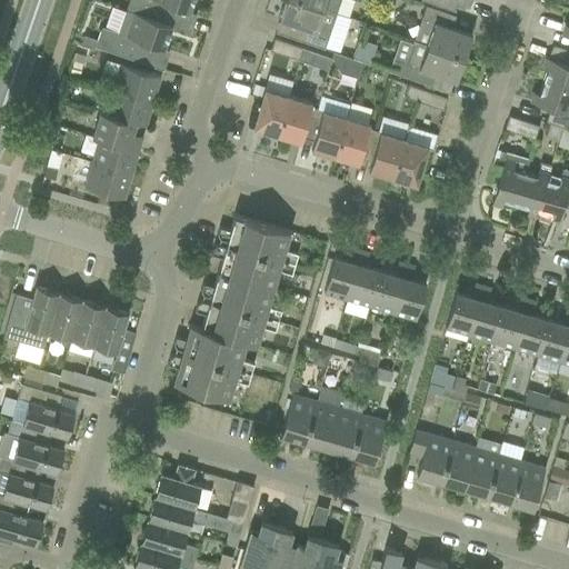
[(191,0),(128,0),(125,11),(129,12),(165,25),(166,23),(171,6),(188,12),(191,0)]
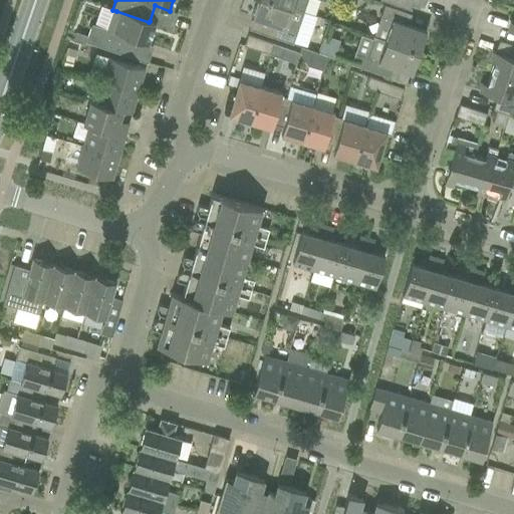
[(302,12),(268,0),(256,0),(251,17),(273,25),(270,36),(291,44),(302,12)]
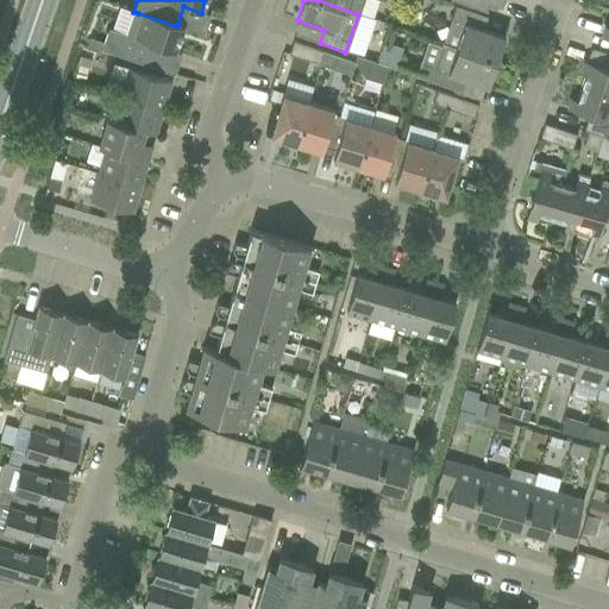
[(363,0),(318,0),(358,14),(363,0)]
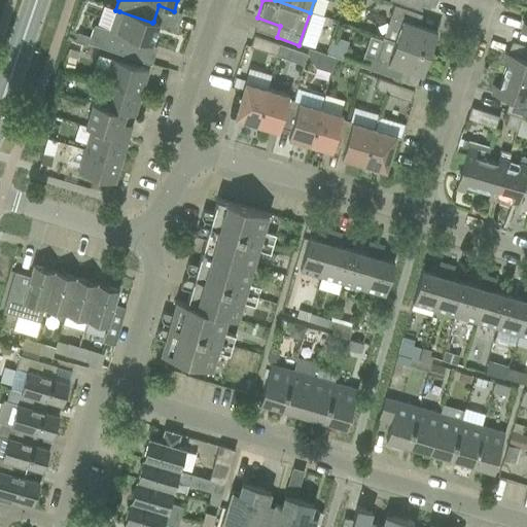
[(394,41),(428,54),(436,32),(413,24),(417,13),(393,5),(388,22),(391,28),(398,31),(394,41)]
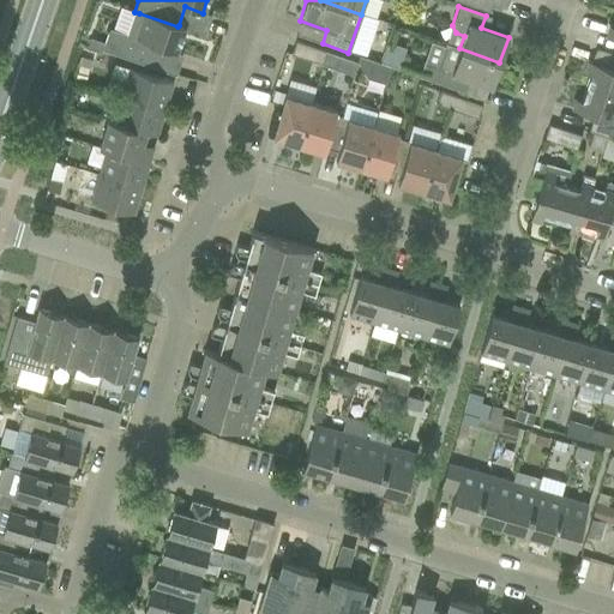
[(109,29),(104,43),(90,38),(86,49),(101,54),(102,50),(151,67),(158,47),(175,53),(184,28),(179,25),(178,26),(139,13),(131,37),(109,29)]
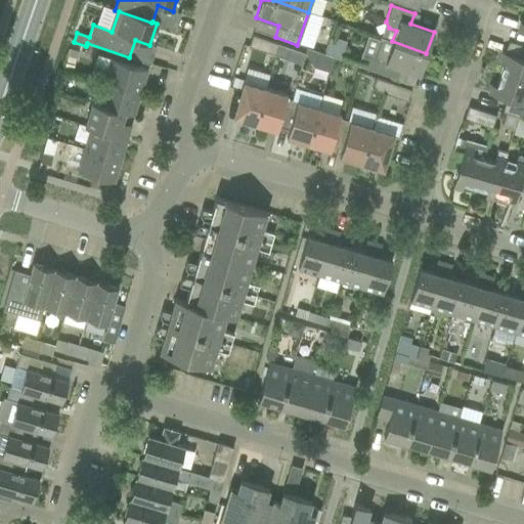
[(252,36),(248,47),(274,55),(278,45),(252,36)]
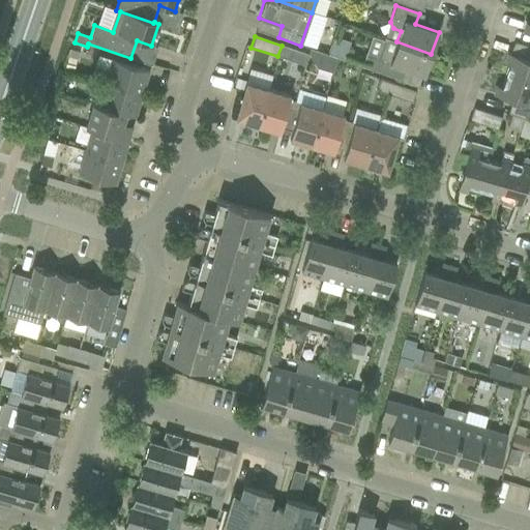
[(333,38),(328,54),(344,59),(349,43),(341,40),(333,38)]
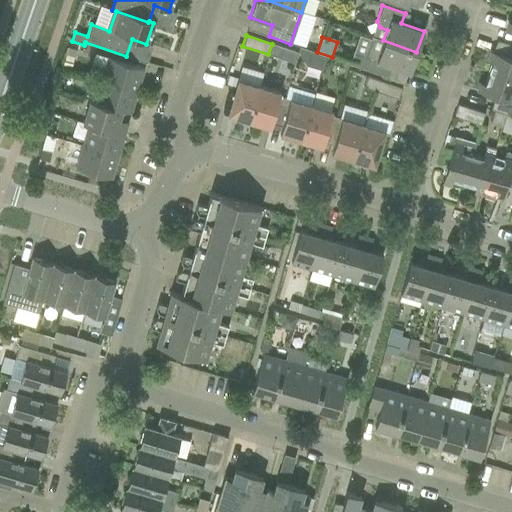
[(416,52),(383,40),(379,51),(372,49),(366,51),(361,68),(383,76),(387,65),(409,73),(416,52)]
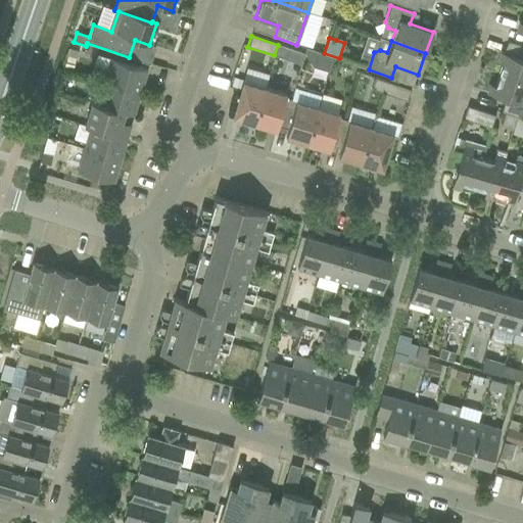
[(284,59),(288,48),(278,45),(274,55),(284,59)]
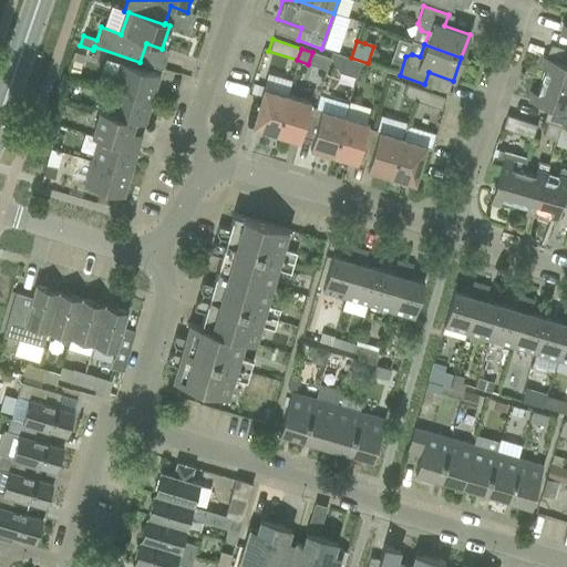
[(72,59),(74,60),(82,62),(84,54),(74,51),(72,59)]
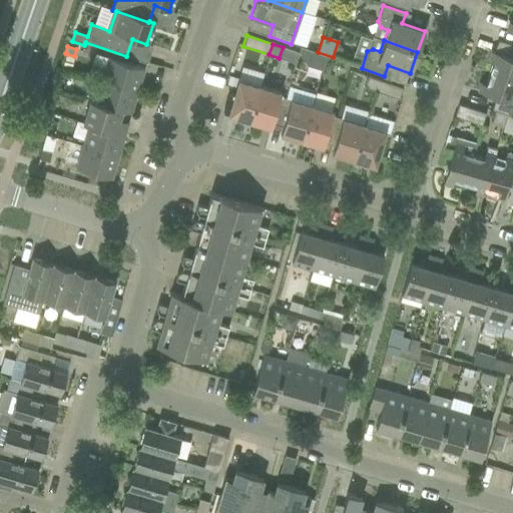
[(493,61),(489,73),(512,80),(512,46),(509,57),(492,52),(489,60),(493,61)]
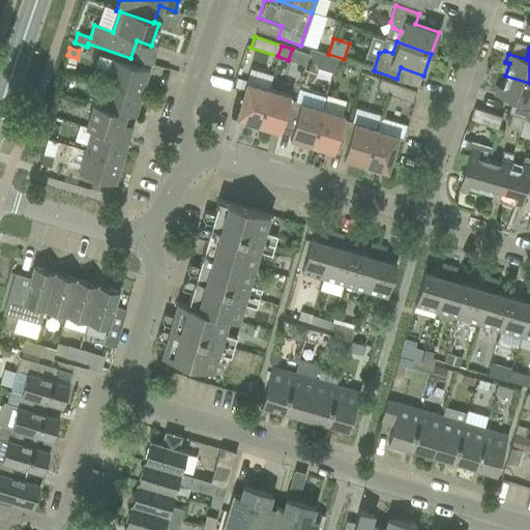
[(331,70),(336,58),(321,53),(316,65),(331,70)]
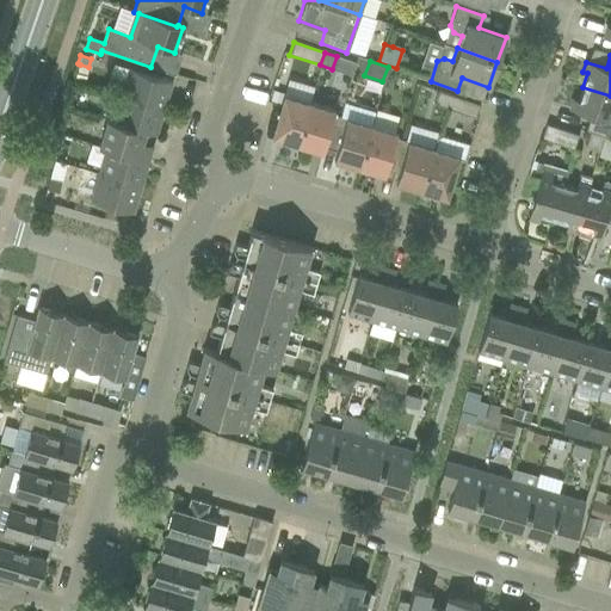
[(78,66),(74,79),(84,82),(88,68),(78,66)]
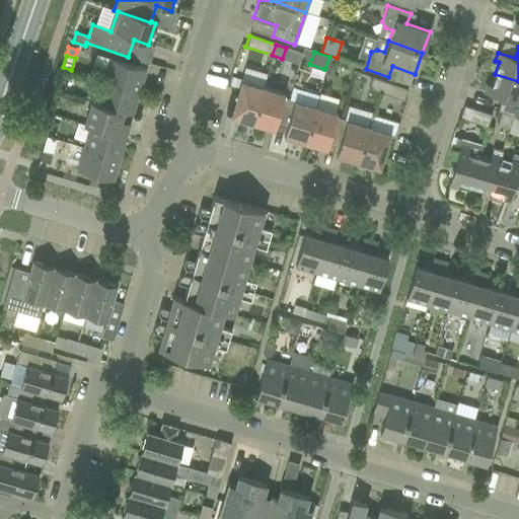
[(132,115),(145,70),(109,59),(96,103),(91,101),(84,125),(89,127),(76,170),(113,181),(126,136),(113,132),(119,110),(132,115)]
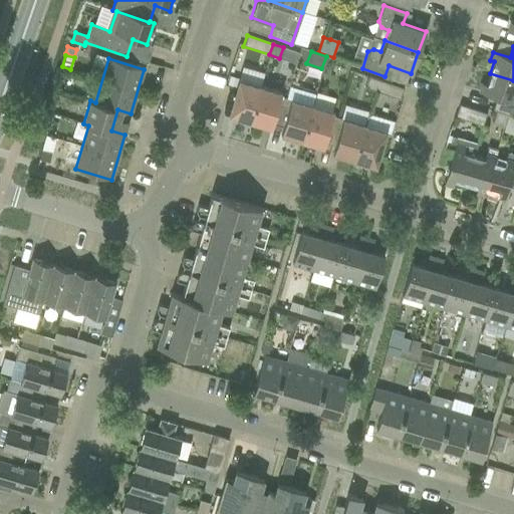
[(482,83),(479,91),(497,97),(493,109),(496,110),(508,114),(513,116),(513,80),(490,73),(486,84),(482,83)]
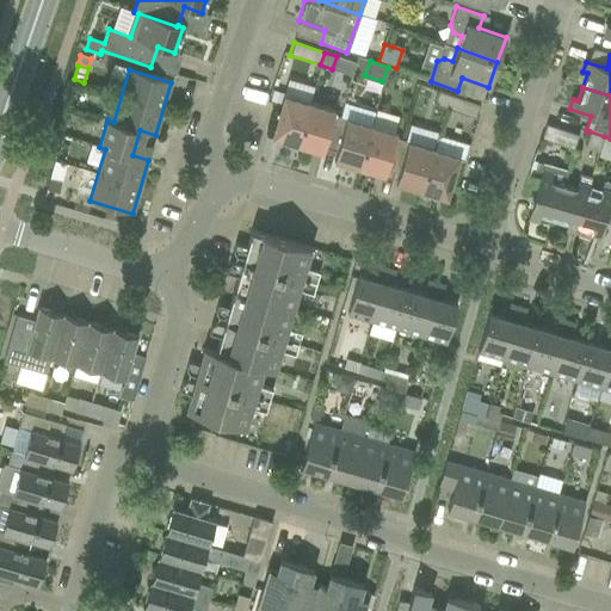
[(272,91),(270,100),(281,104),(283,93),(272,91)]
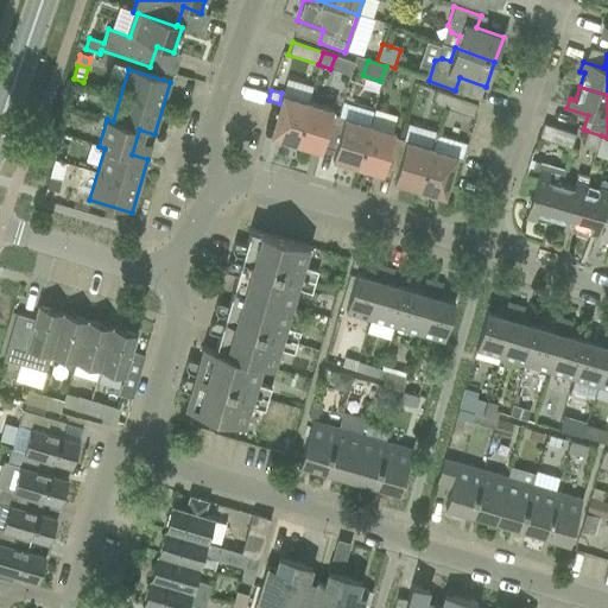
[(443,107),(447,95),(436,90),(431,103),(443,107)]
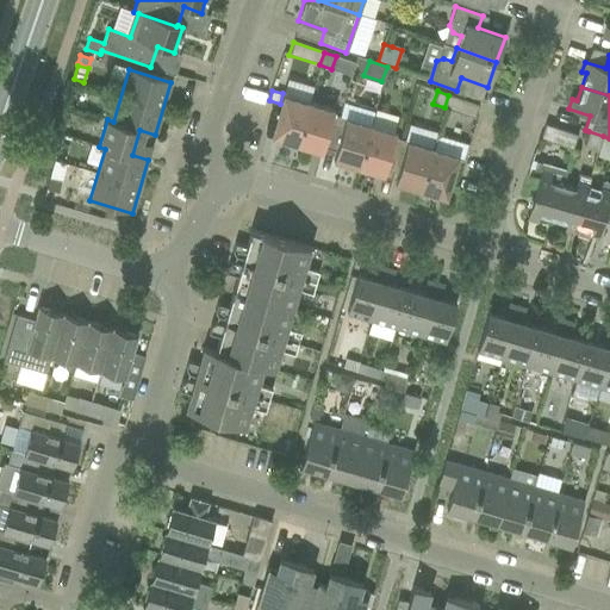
[(297,144),(309,103),(282,95),(272,132),(280,134),(279,139),(297,144)]
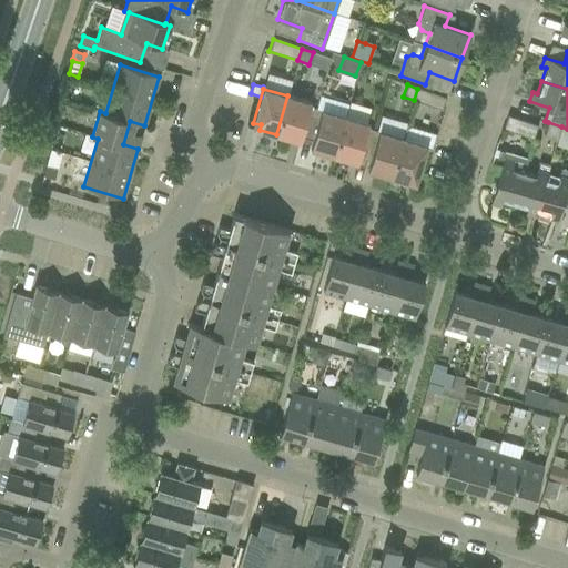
[(446,98),(417,89),(414,100),(442,110),(446,98)]
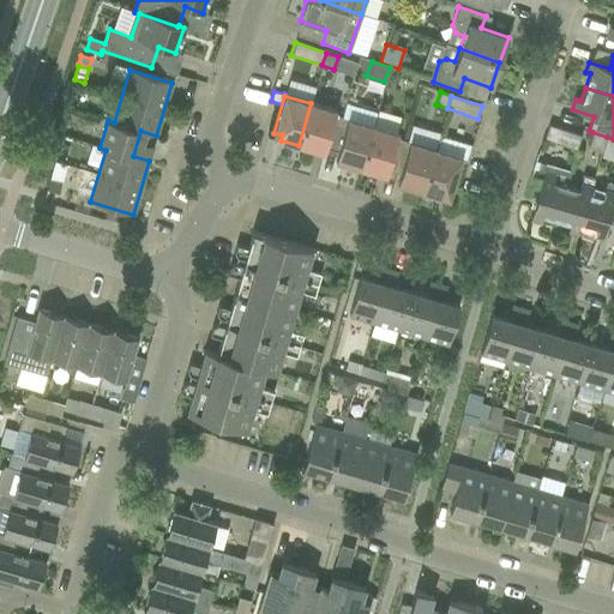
[(336,112),(311,103),(299,145),(315,150),(318,145),(325,148),(335,115),(336,112)]
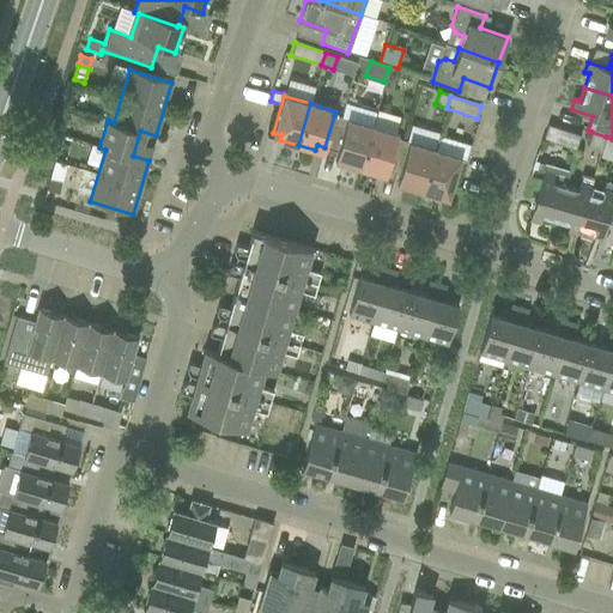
[(334,115),(325,147),(337,151),(335,156),(344,158),(341,163),(360,168),(372,126),(376,111),(345,103),(340,117),(334,115)]
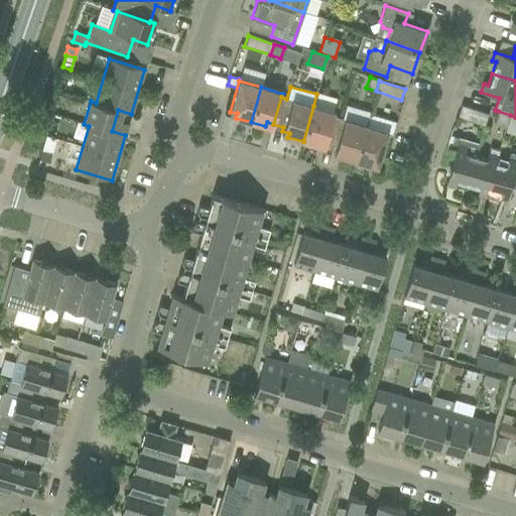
[(488,114),(461,105),(457,117),(484,126),(488,114)]
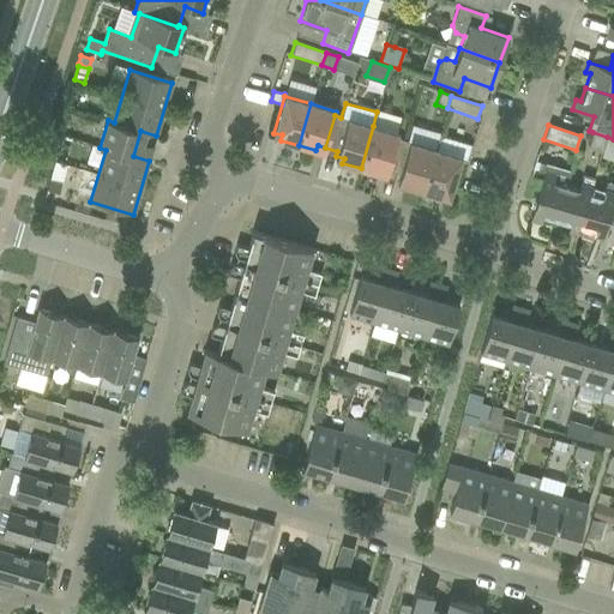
[(373,126),(361,168),(378,174),(380,168),(399,174),(409,142),(397,138),(398,134),(373,126)]
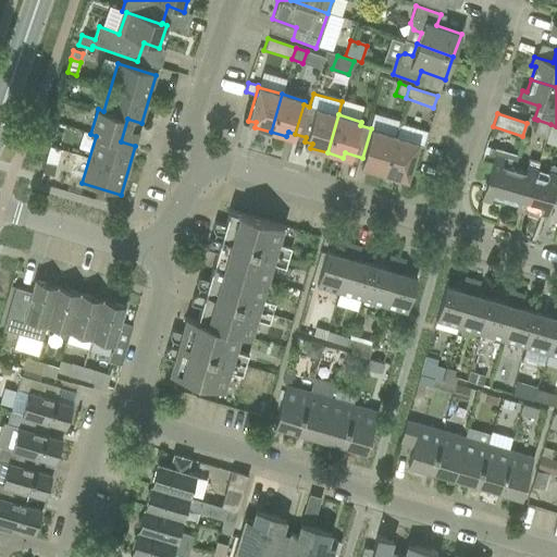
[(551,124),(537,120),(533,133),(546,137),(551,124)]
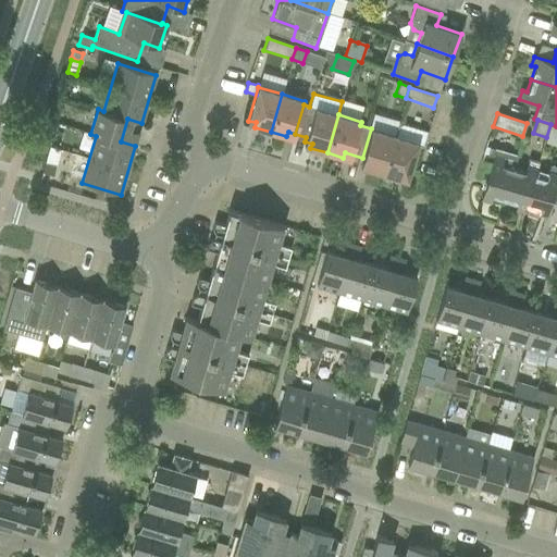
[(395,136),(383,173),(399,178),(400,174),(408,176),(417,144),(422,145),(422,146),(423,146),(428,131),(426,131),(399,123),(396,136),(395,136)]
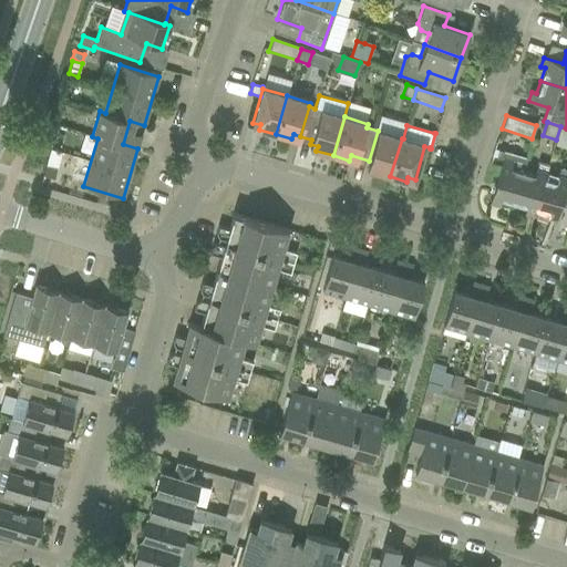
[(378,131),(369,161),(368,165),(374,167),(373,172),(390,176),(402,138),(378,131)]
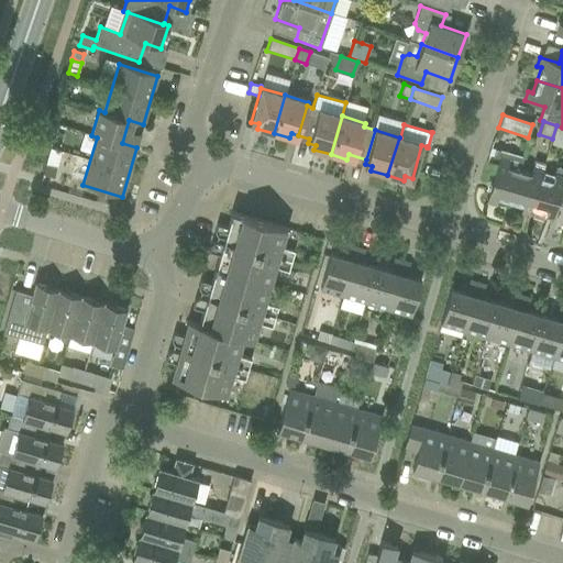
[(522,157),(510,154),(495,150),(490,163),(496,164),(486,200),(495,202),(496,198),(509,202),(518,170),(519,170),(522,157)]
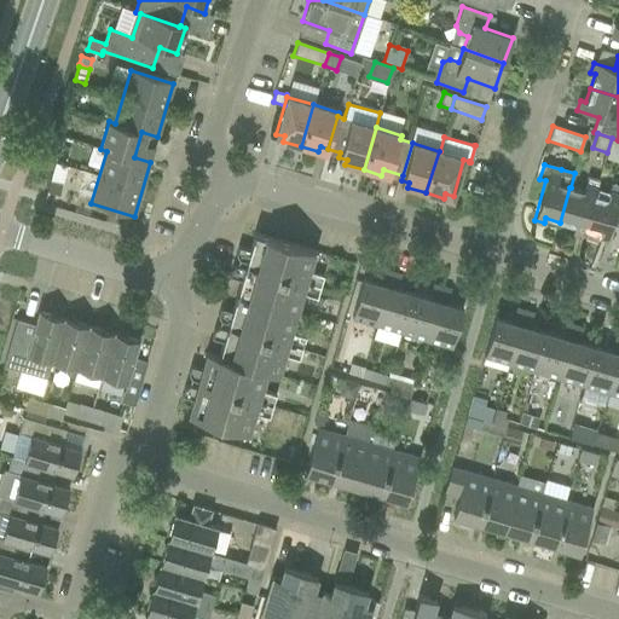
[(583,191),(571,187),(570,187),(560,223),(574,226),(572,231),(583,233),(584,230),(584,229),(594,194),(595,195),(599,180),(588,177),(583,191)]
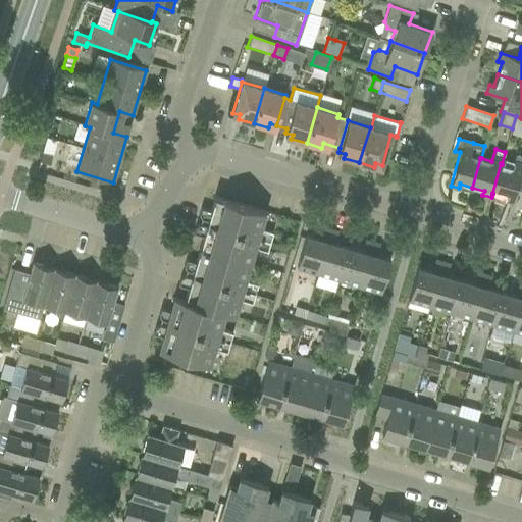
[(52,156),(42,153),(40,161),(50,163),(52,156)]
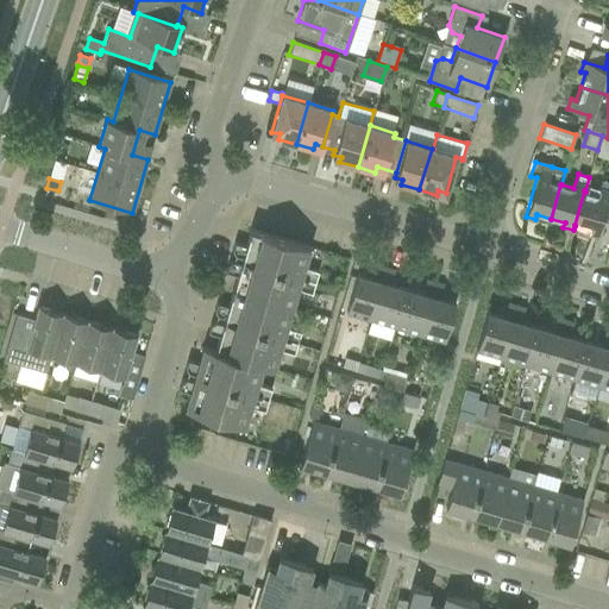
[(597,195),(585,192),(584,190),(575,225),(575,226),(588,230),(586,234),(597,237),(602,220),(608,223),(608,182),(601,181),(597,195)]
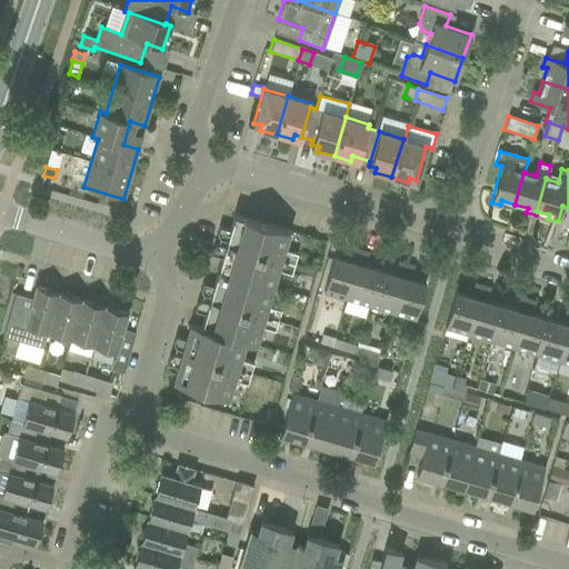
[(247,385),(253,363),(240,359),(245,342),(256,345),(261,327),(275,331),(280,309),(267,306),(277,270),(291,275),(297,253),(283,249),(289,231),(233,215),(229,230),(219,227),(217,235),(219,239),(226,241),(225,246),(218,245),(212,247),(210,255),(221,258),(213,286),(202,282),(200,290),(202,296),(210,297),(208,302),(201,300),(197,303),(195,311),(205,315),(201,328),(190,325),(186,339),(175,336),(173,343),(176,349),(182,351),(181,356),(173,355),(169,357),(167,365),(177,368),(172,382),(228,399),(233,380),(247,385)]
